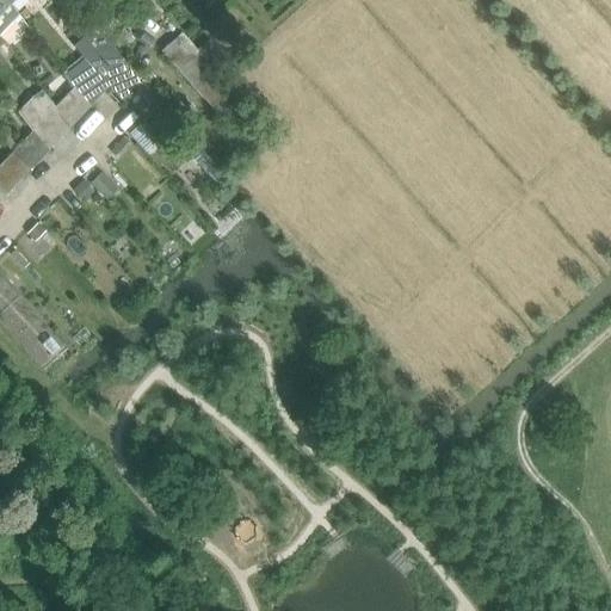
[(162,14),(152,2),(149,0),(134,0),(153,23),(162,14)]
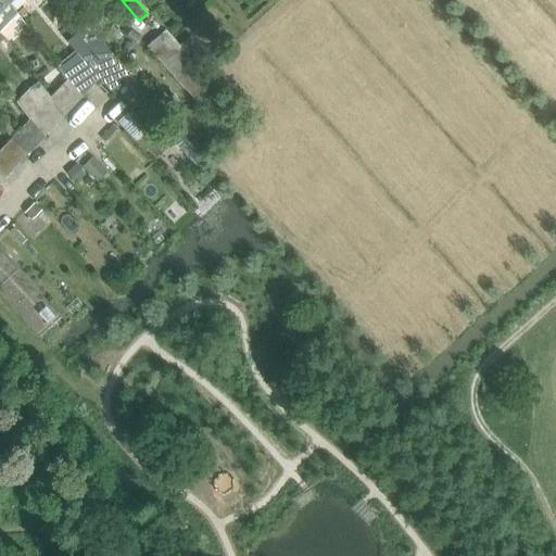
[(130,77),(86,26),(66,42),(75,52),(99,79),(112,93),(124,84),(130,77)]
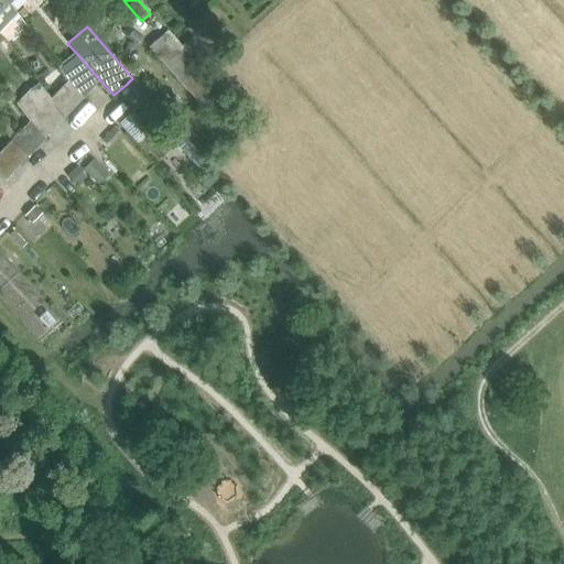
[(220,87),(167,31),(149,49),(202,105),(220,87)]
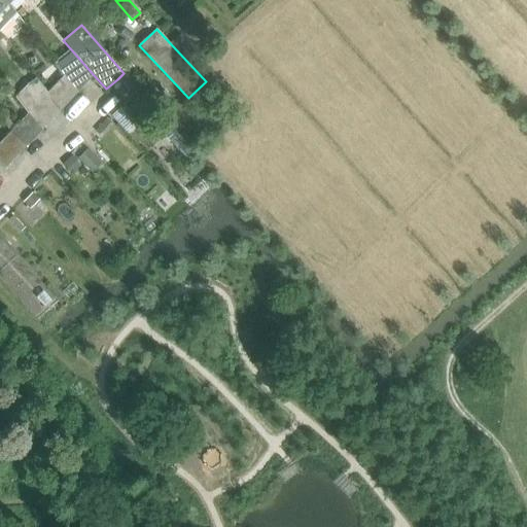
[(4,37),(0,40),(0,41),(9,53),(13,49),(4,37)]
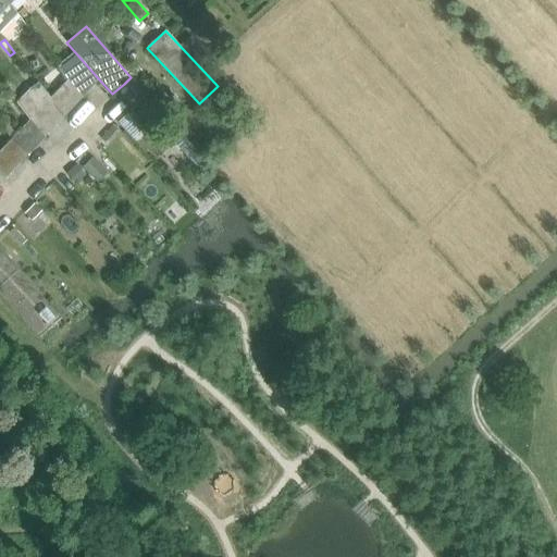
[(99,79),(75,52),(57,67),(67,81),(66,81),(82,98),(99,79)]
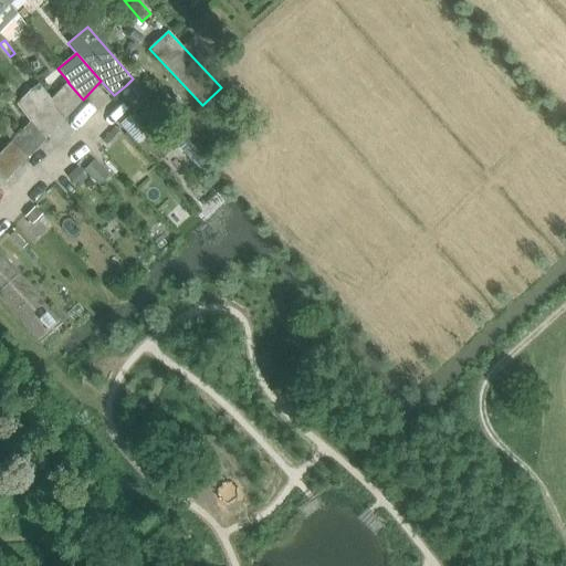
[(152,98),(133,79),(126,85),(144,105),(152,98)]
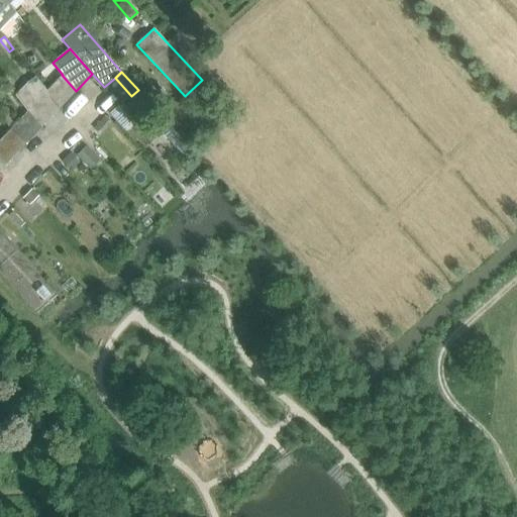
[(58,109),(76,91),(62,75),(46,91),(43,94),(58,109)]
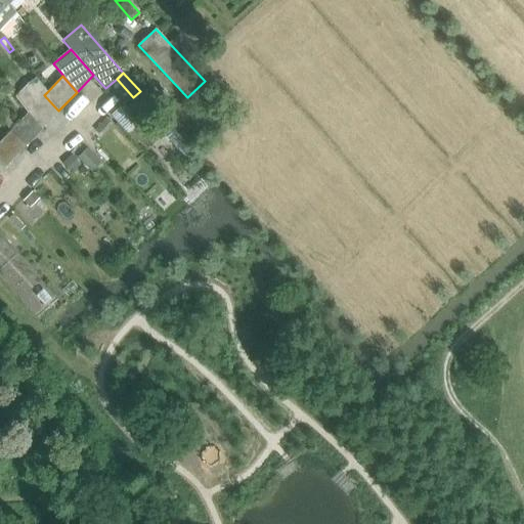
[(58,111),(44,95),(47,92),(35,78),(24,88),(15,97),(28,113),(27,115),(41,129),(58,111)]
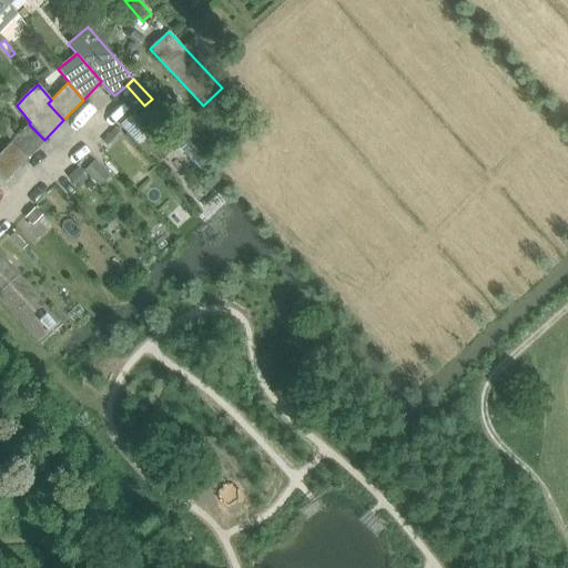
[(24,161),(44,140),(29,124),(9,144),(24,161)]
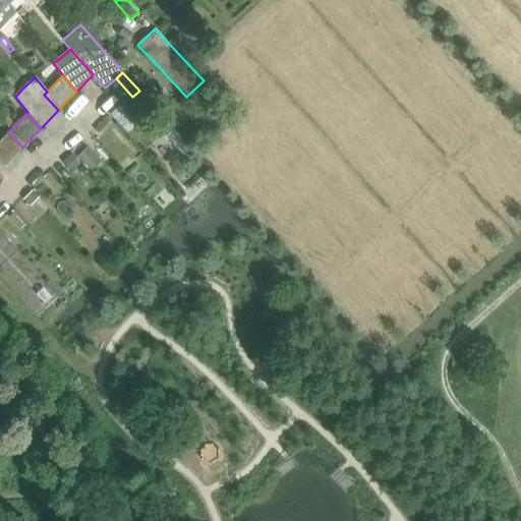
[(0,160),(4,165),(22,148),(8,132),(0,140),(0,160)]
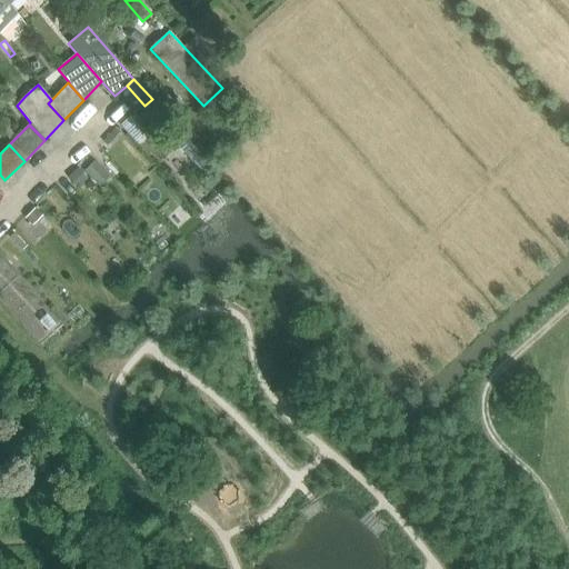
[(79,168),(68,177),(77,187),(88,178),(79,168)]
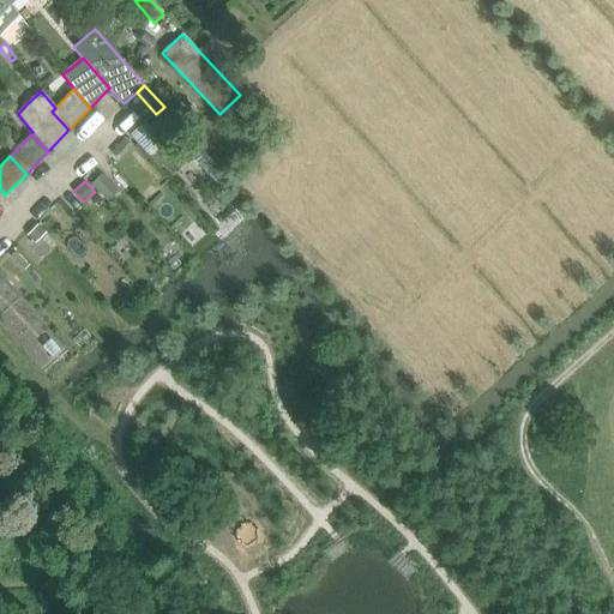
[(38,224),(28,234),(35,242),(46,232),(38,224)]
